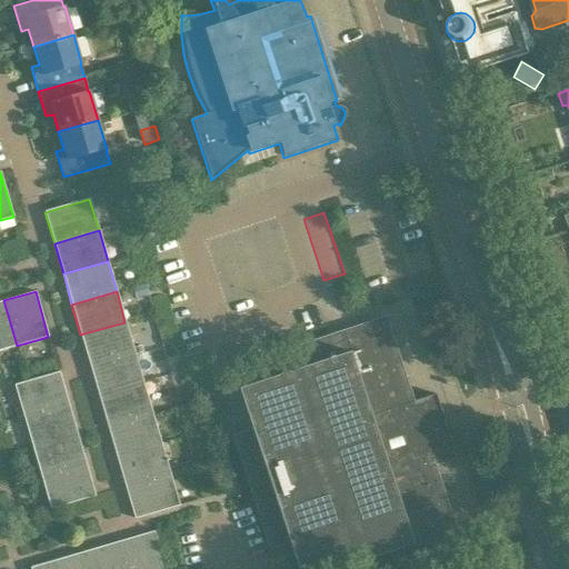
[(0,349),(17,346),(3,300),(0,301),(0,349)]
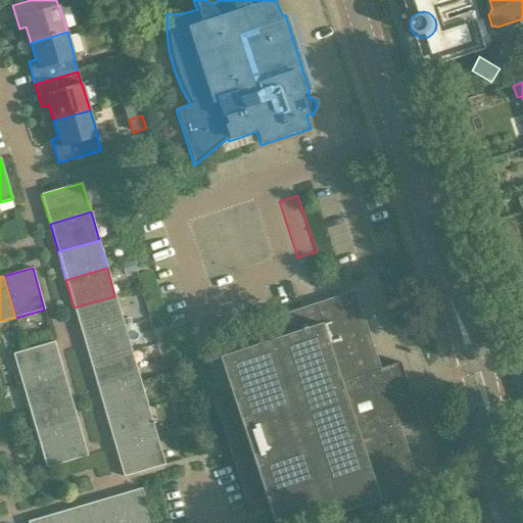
[(265,500),(272,522),(307,522),(340,513),(343,522),(374,522),(411,511),(385,433),(419,422),(408,389),(398,362),(379,369),(353,290),(276,316),(282,335),(218,357),(230,393),(211,399),(246,506),(265,500)]
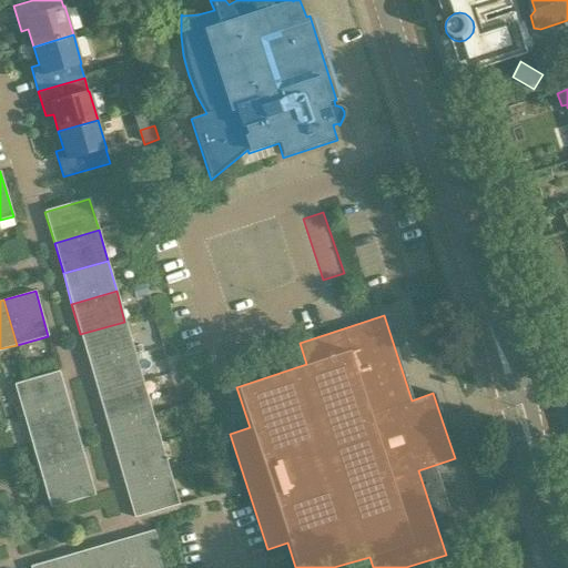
[(124,322),(80,334),(89,365),(133,352),(124,322)]
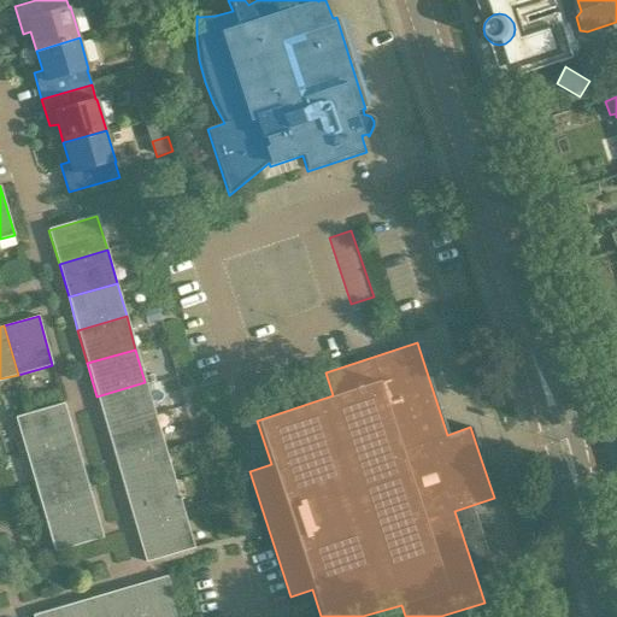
[(145,382),(97,397),(106,429),(154,416),(145,382)]
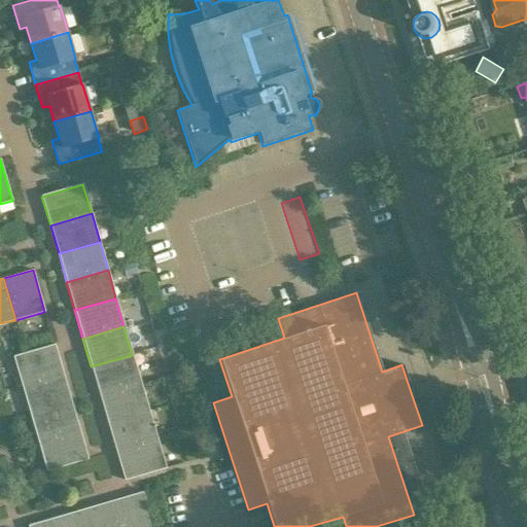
[(21,386),(63,374),(55,344),(12,356),(21,386)]
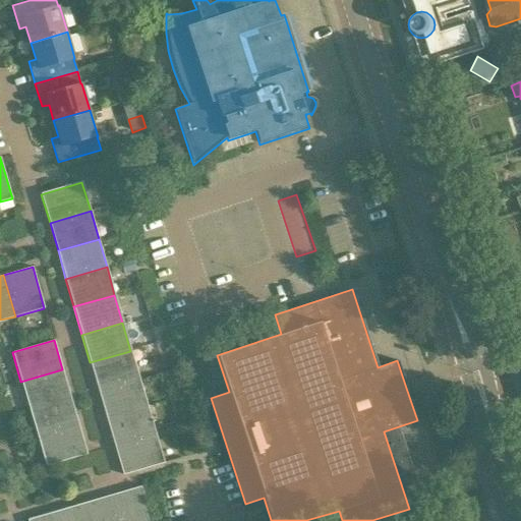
[(130,351),(90,362),(98,391),(138,379),(130,351)]
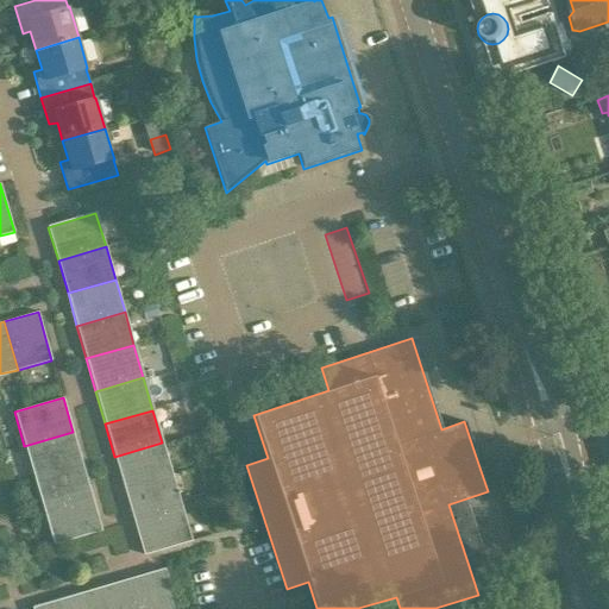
[(73,432),(24,446),(35,478),(82,464),(73,432)]
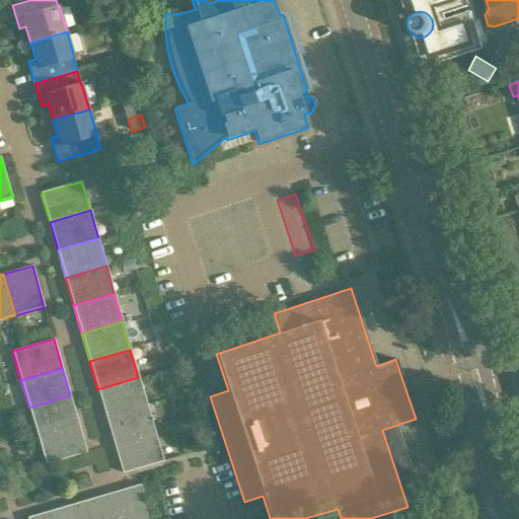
[(138,377),(97,389),(105,417),(146,405),(138,377)]
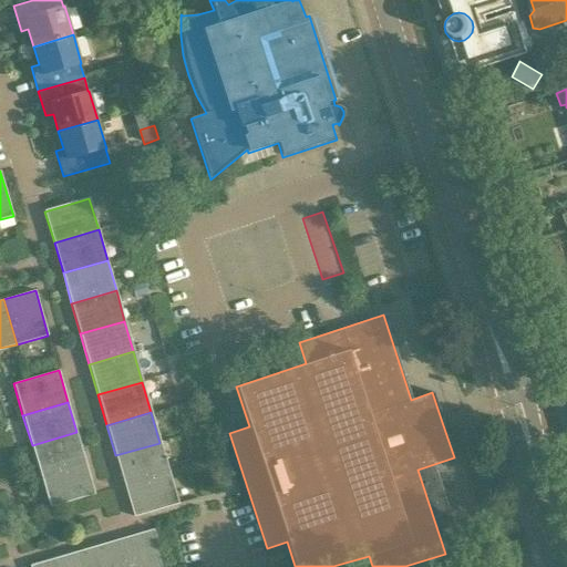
[(76,432),(32,445),(41,476),(85,463),(76,432)]
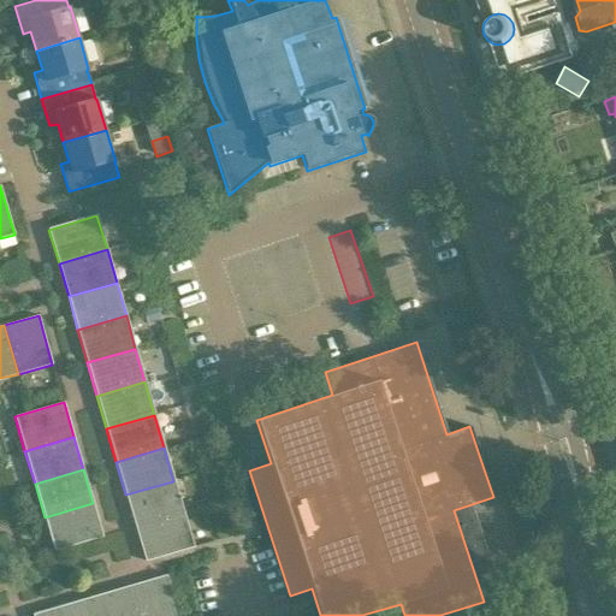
[(173,481),(125,495),(135,528),(183,514),(173,481)]
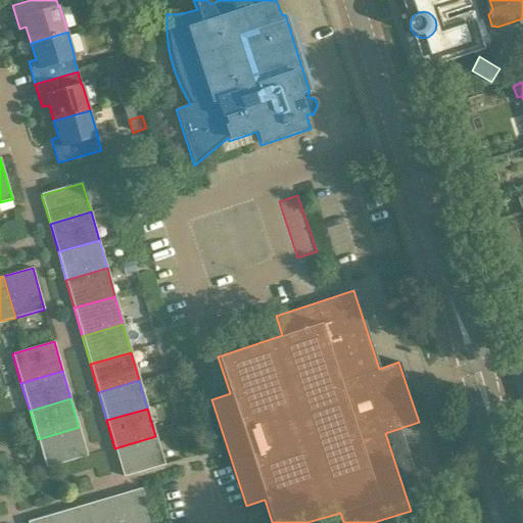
[(79,427),(38,439),(46,468),(88,456),(79,427)]
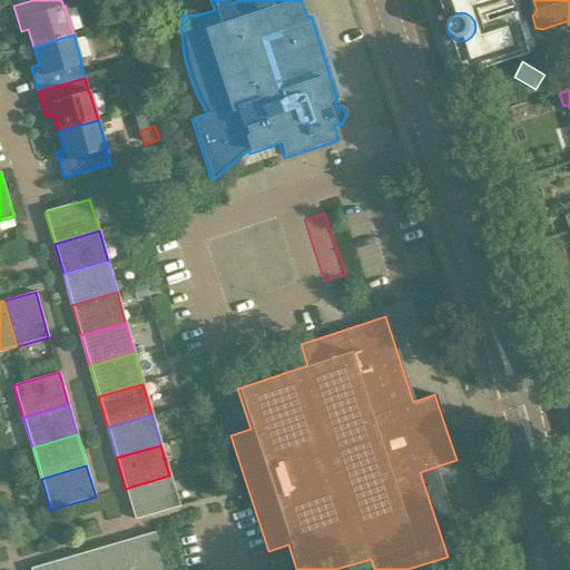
[(169,475),(125,489),(135,520),(179,508),(169,475)]
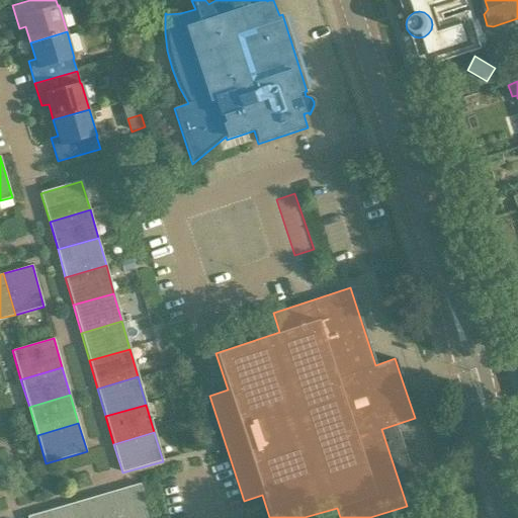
[(111,493),(118,517),(149,517),(140,485),(111,493)]
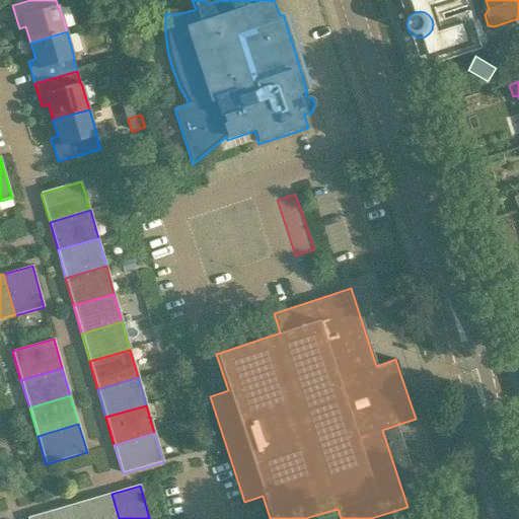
[(83,502),(88,518),(119,518),(112,494),(83,502)]
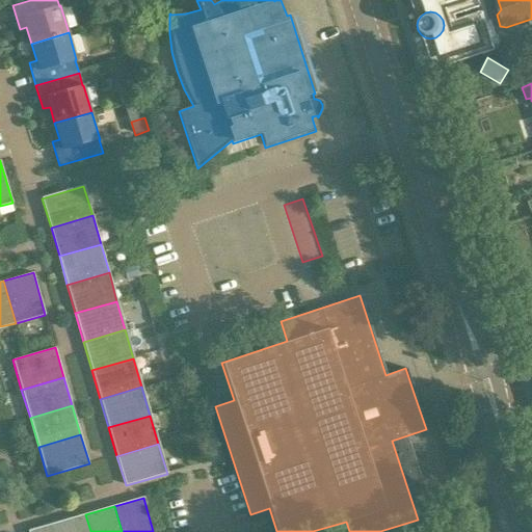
[(57,523),(59,531),(90,531),(85,514),(57,523)]
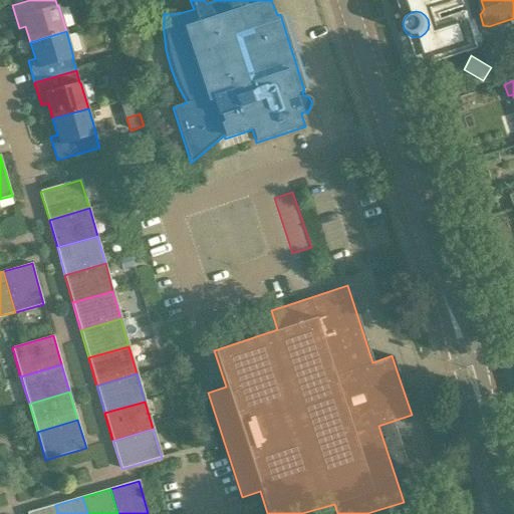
[(57,513),(55,505),(26,513),(57,513)]
